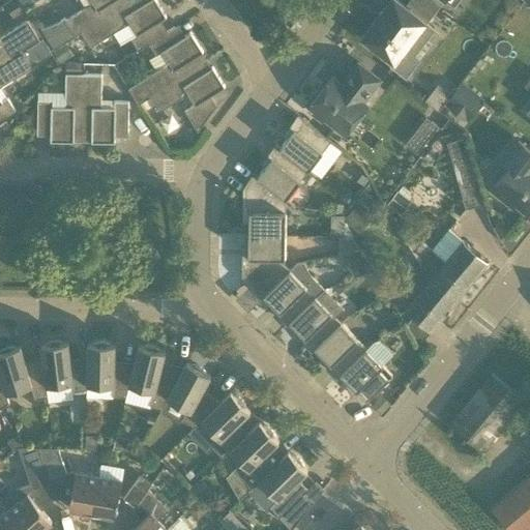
[(54,49),(128,2),(126,0),(80,0),(85,8),(66,20),(64,18),(53,24),(48,26),(40,28),(54,49)]
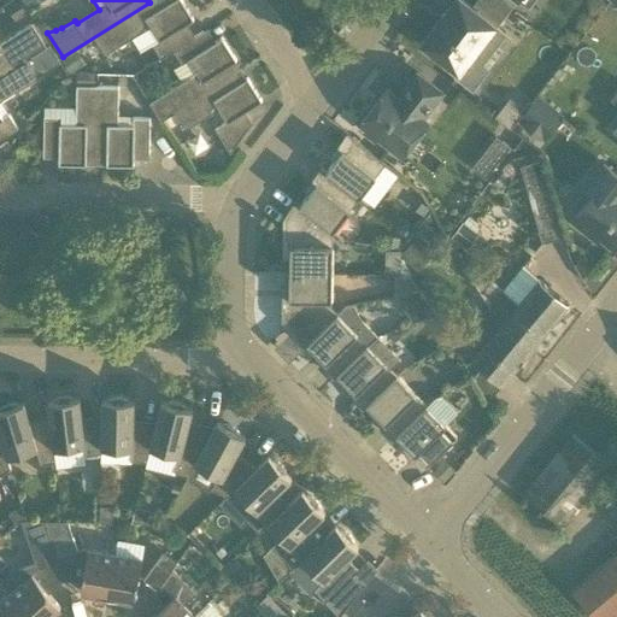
[(162,57),(191,39),(183,27),(193,19),(181,0),(152,0),(150,3),(63,57),(86,43),(94,37),(105,56),(150,27),(158,39),(152,43),(162,57)]
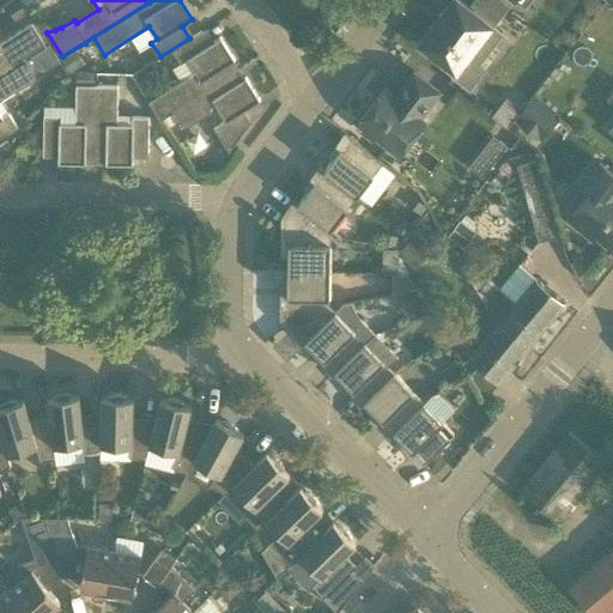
[(453,77),(469,90),(486,68),(479,62),(502,34),(492,26),(493,25),(459,0),(451,0),(442,13),(438,14),(439,17),(434,24),(432,23),(431,28),(418,44),(437,59),(455,73),(453,77)]
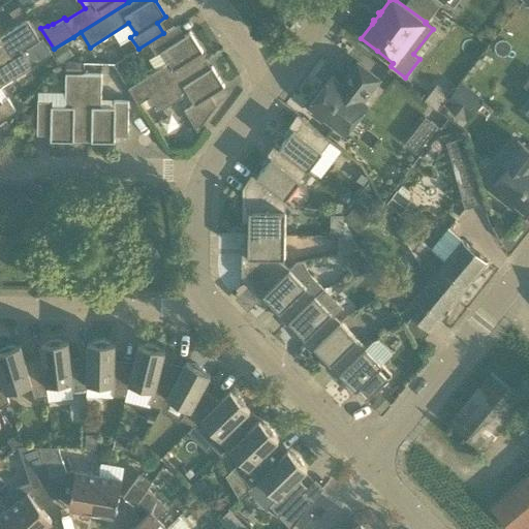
[(0,65),(23,51),(39,40),(27,20),(0,37),(0,38),(3,42),(0,44),(0,65)]
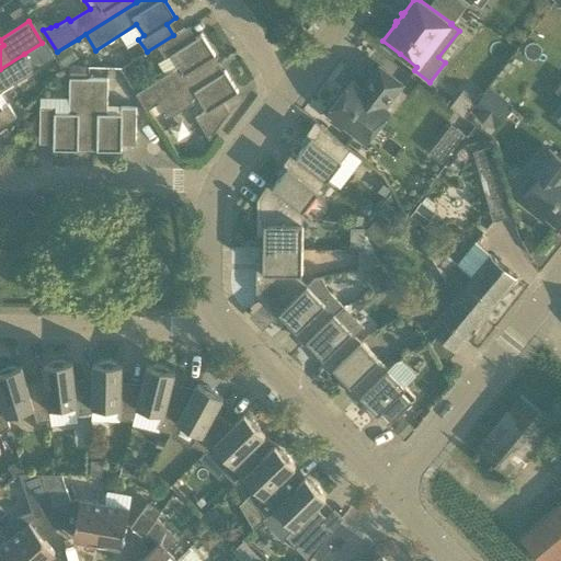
[(135,93),(146,110),(216,66),(210,57),(215,55),(202,34),(192,41),(184,29),(173,35),(147,52),(147,53),(159,45),(167,58),(158,63),(165,76),(135,93)]
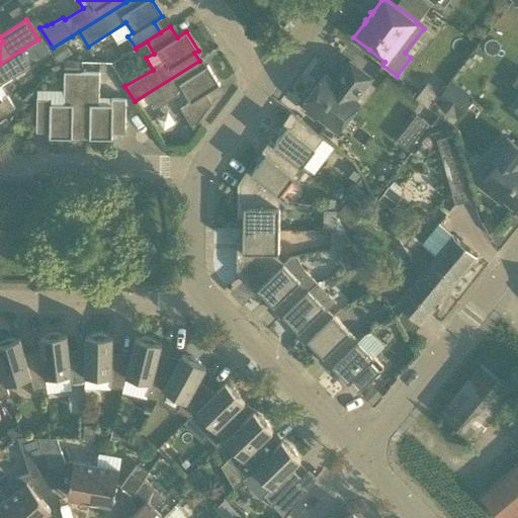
[(0,64),(0,116),(6,113),(14,108),(7,96),(1,99),(0,97),(0,85),(32,65),(22,50),(0,64)]
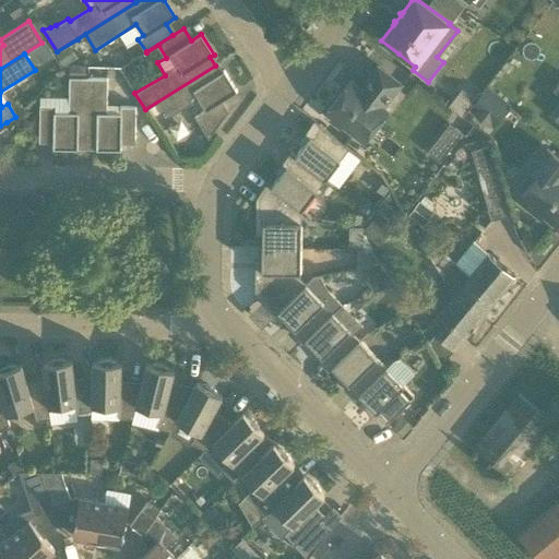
[(215,66),(145,109),(145,110),(158,102),(168,117),(198,98),(205,110),(194,117),(209,139),(225,115),(218,103),(237,92),(224,71),(219,73),(215,66)]
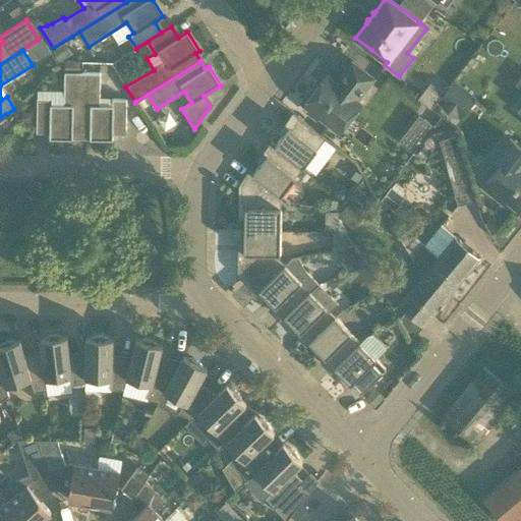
[(316,120),(319,117),(339,133),(361,104),(357,101),(373,79),(351,62),(335,82),(326,75),(303,106),(308,109),(306,112),(316,120)]
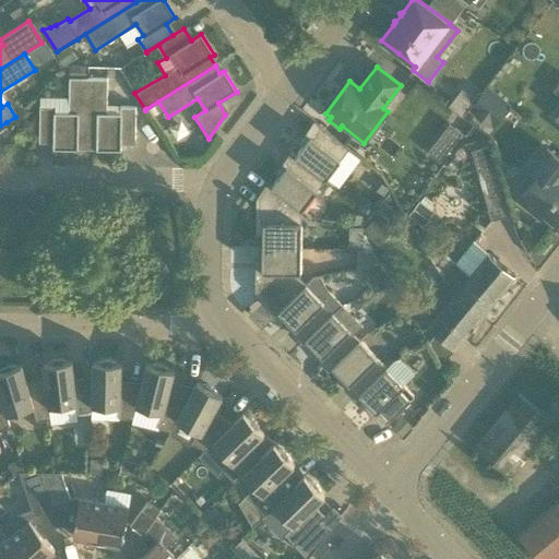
[(86,145),(87,79),(69,78),(68,113),(55,113),(55,106),(39,105),(39,138),(52,138),(52,150),(78,150),(78,145),(86,145)]
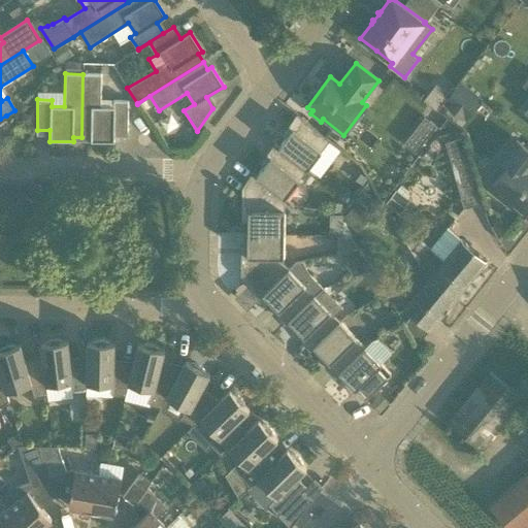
[(101,74),(83,74),(81,137),(91,137),(91,142),(113,142),(114,132),(128,132),(128,101),(114,101),(114,99),(100,99),(101,74)]
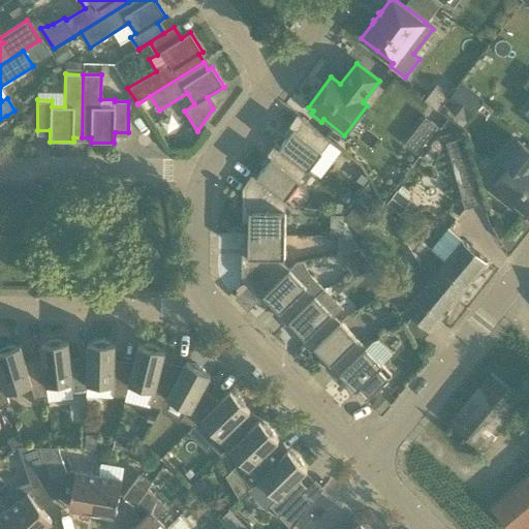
[(483,101),(460,83),(443,103),(442,105),(465,123),(483,101)]
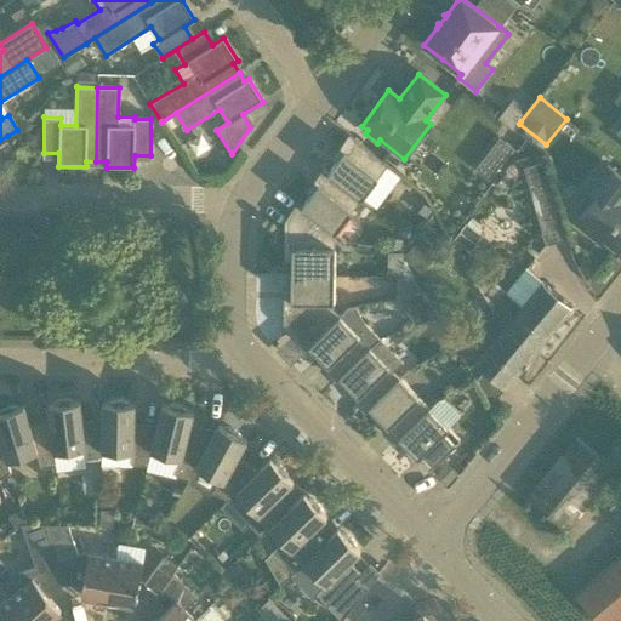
[(505,109),(499,118),(506,124),(514,130),(519,124),(520,121),(505,109)]
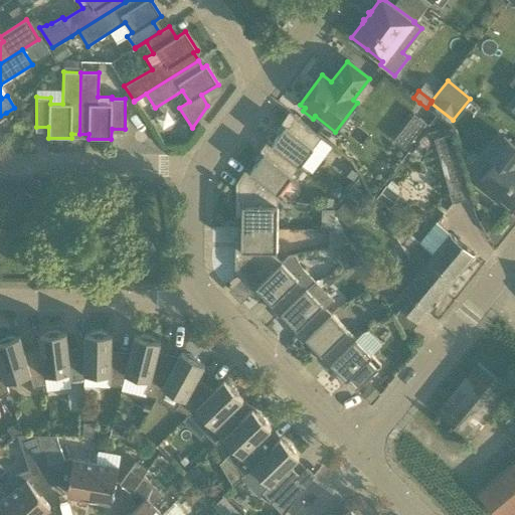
[(299,165),(321,137),(310,128),(294,116),(293,116),(290,114),(282,125),(285,127),(272,143),(269,141),(269,142),(299,165)]
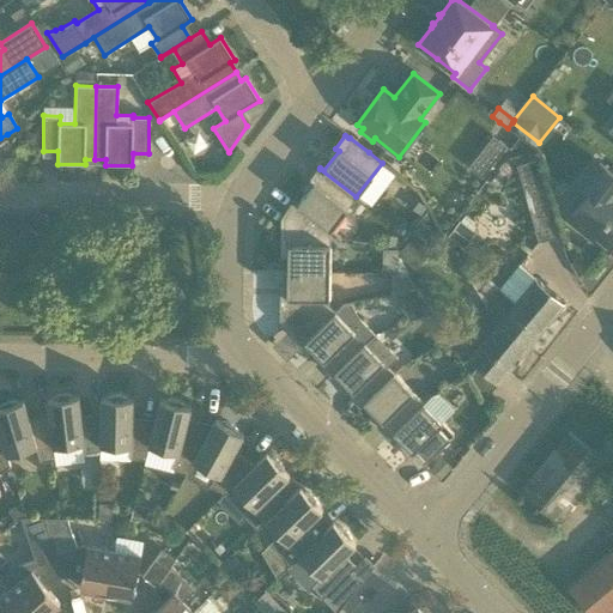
[(493,135),(468,168),(481,178),(507,147),(493,135)]
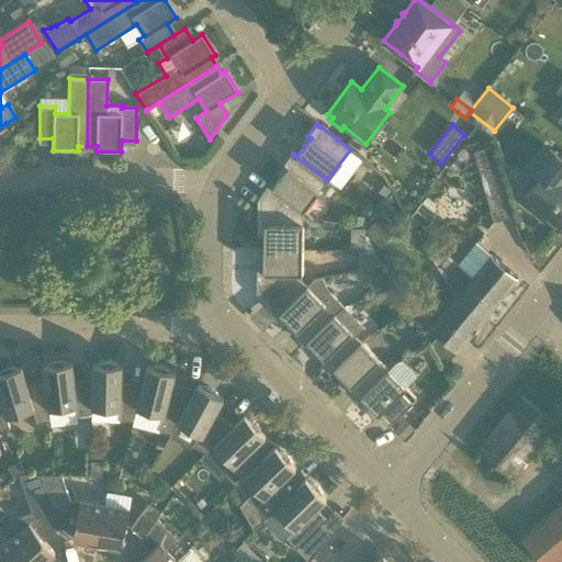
[(6,130),(0,133),(0,146),(9,134),(6,130)]
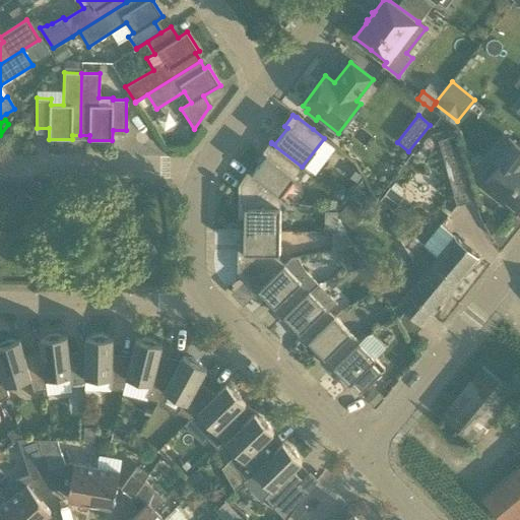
[(455,135),(439,140),(457,205),(474,200),(455,135)]
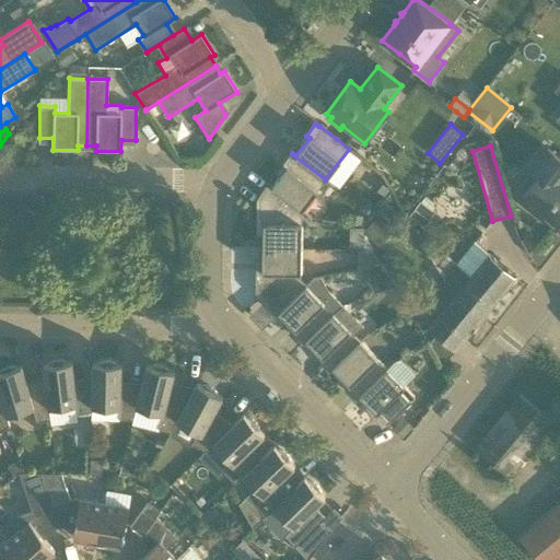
[(559,159),(548,149),(529,171),(537,177),(518,200),(541,220),(545,217),(555,224),(559,218),(559,159)]
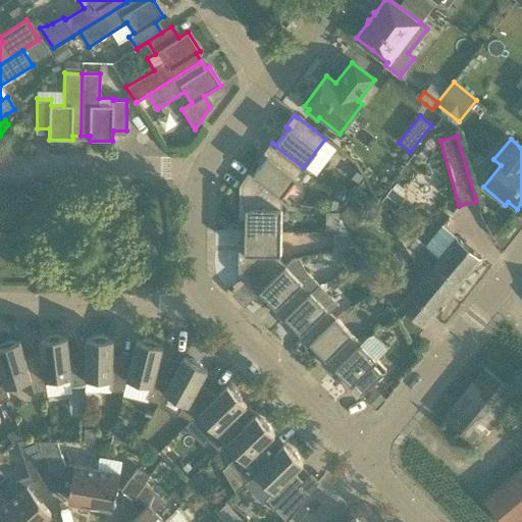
[(281,196),(303,167),(272,144),(263,154),(266,157),(254,173),(251,171),(250,171),(281,196)]
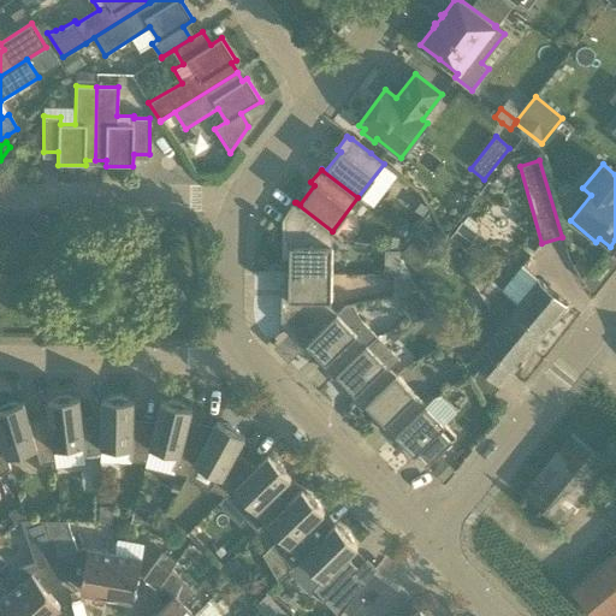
[(289,273),(331,274),(331,232),(332,231),(295,202),(285,215),(289,219),(285,224),(284,248),(289,248),(289,273)]
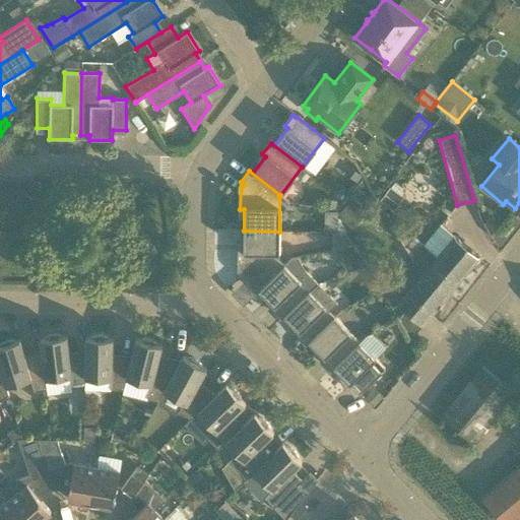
[(325,199),(323,206),(334,208),(336,201),(325,199)]
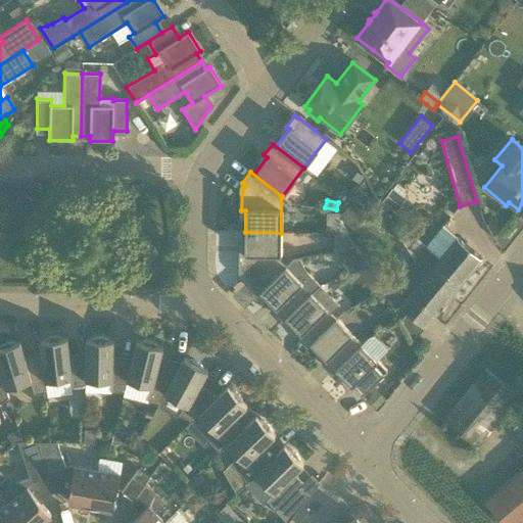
[(257,294),(286,267),(280,260),(281,233),(245,232),(245,253),(241,253),(240,271),(250,282),(247,285),(257,294)]
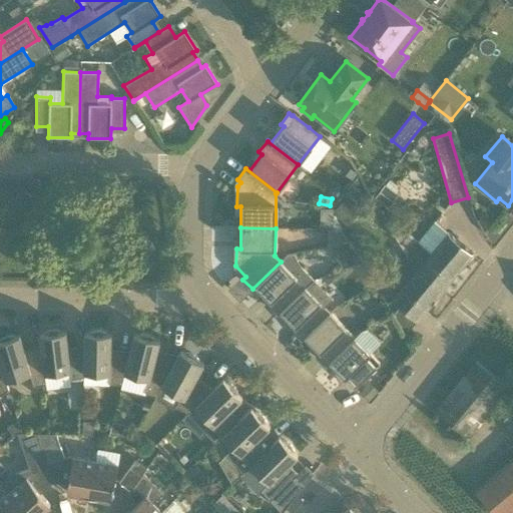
[(342,229),(328,229),(328,246),(349,242),(342,229)]
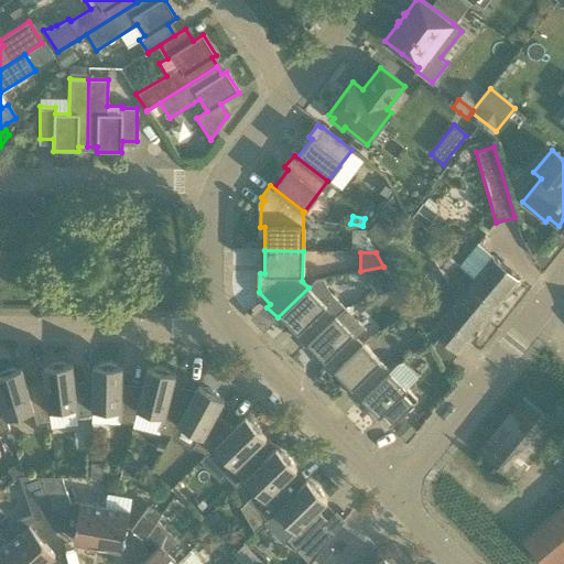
[(446,280),(462,293),(459,296),(486,318),(520,278),(492,256),(474,278),(464,270),(465,268),(459,263),(446,280)]
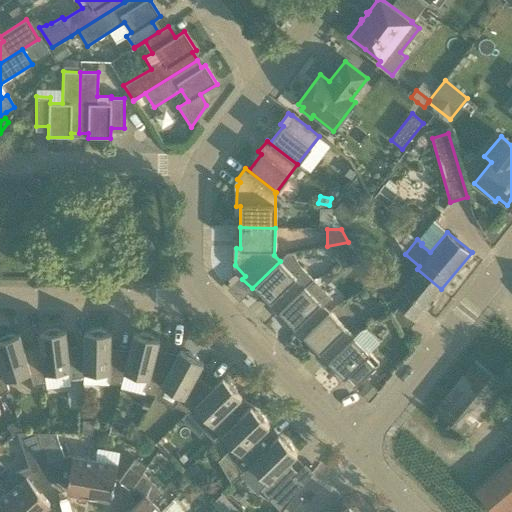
[(348,242),(327,246),(342,268),(361,260),(348,242)]
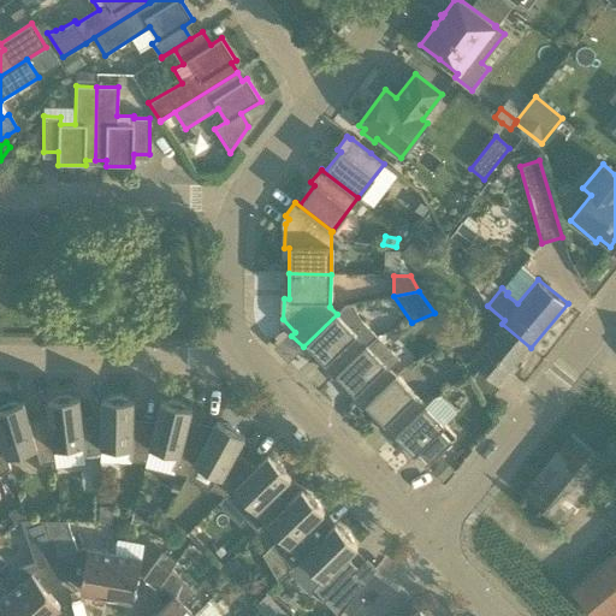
[(332,378),(367,344),(367,345),(375,336),(363,323),(353,304),(343,307),(337,314),(303,347),(303,348),(307,344),(325,362),(321,366),(332,378)]
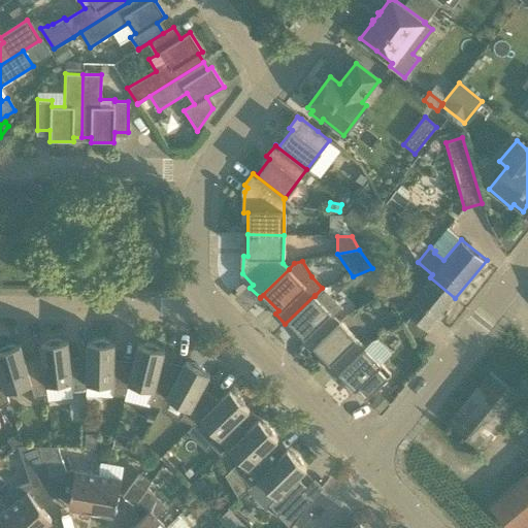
[(418,262),(395,290),(408,301),(403,308),(414,317),(429,330),(455,298),(430,277),(432,274),(418,262)]
